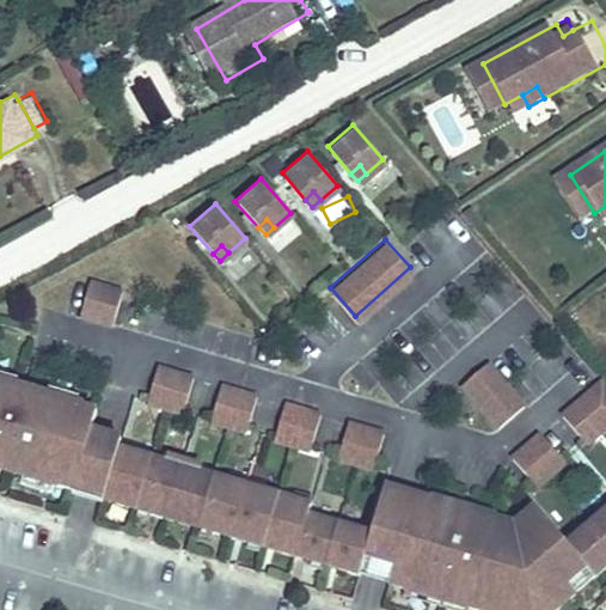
[(115,323),(126,288),(90,276),(79,312),(115,323)]
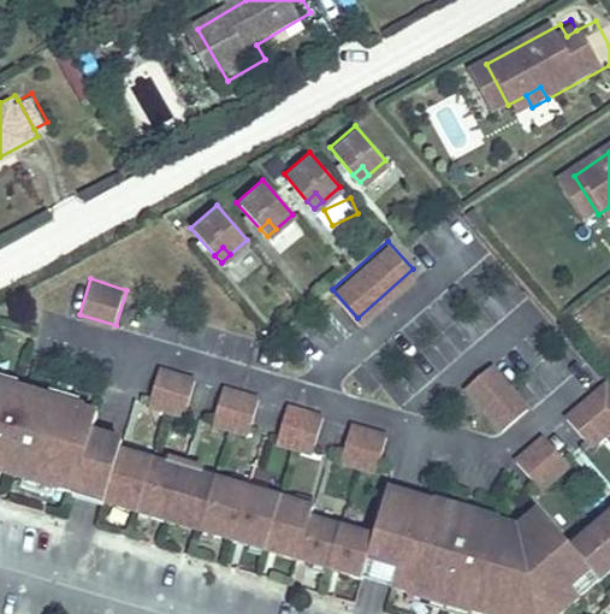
[(528,400),(490,356),(465,378),(502,421),(528,400)]
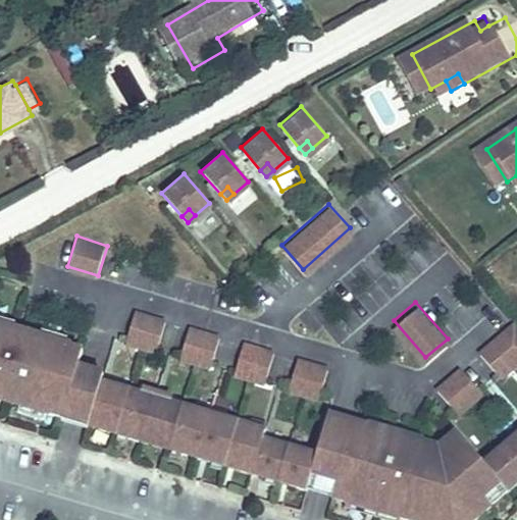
[(156,349),(164,318),(134,310),(125,341),(156,349)]
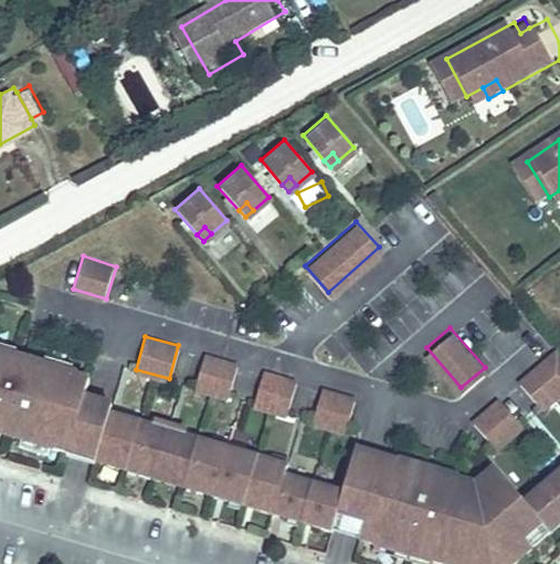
[(559,345),(556,342),(546,351),(559,366),(559,345)]
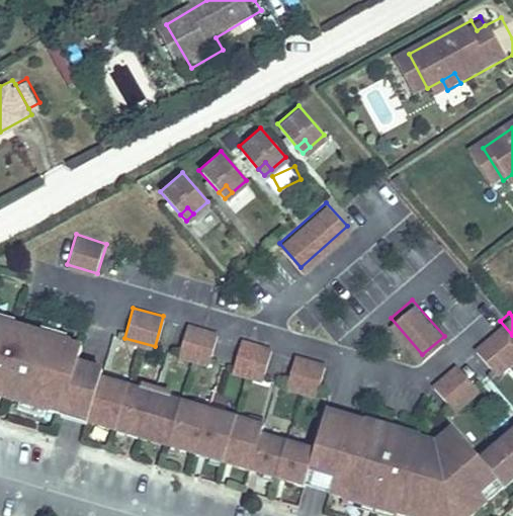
[(512,335),(500,321),(476,342),(497,366),(512,352),(512,335)]
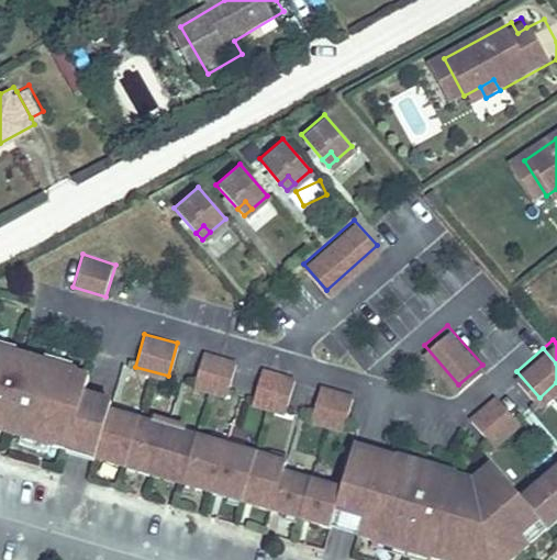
[(227,392),(236,358),(203,349),(193,382),(227,392)]
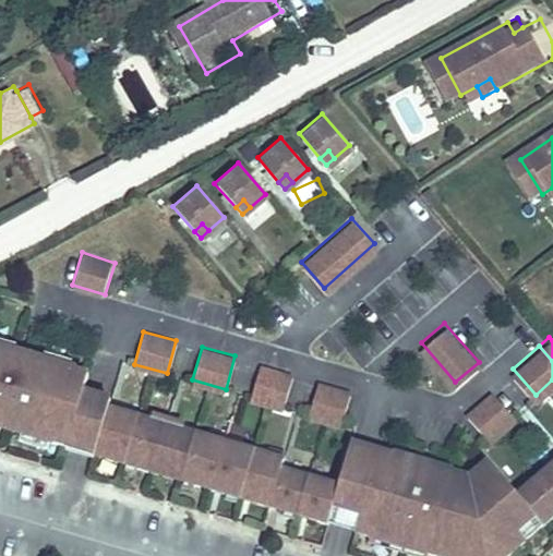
[(81,389),(85,372),(56,364),(55,365),(40,361),(41,360),(10,351),(10,353),(0,350),(0,425),(22,432),(22,430),(41,436),(41,437),(65,444),(81,389)]
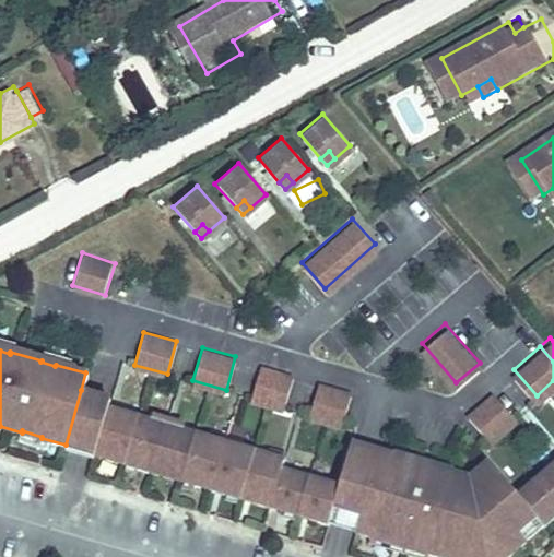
[(284,406),(294,372),(260,364),(251,396),(284,406)]
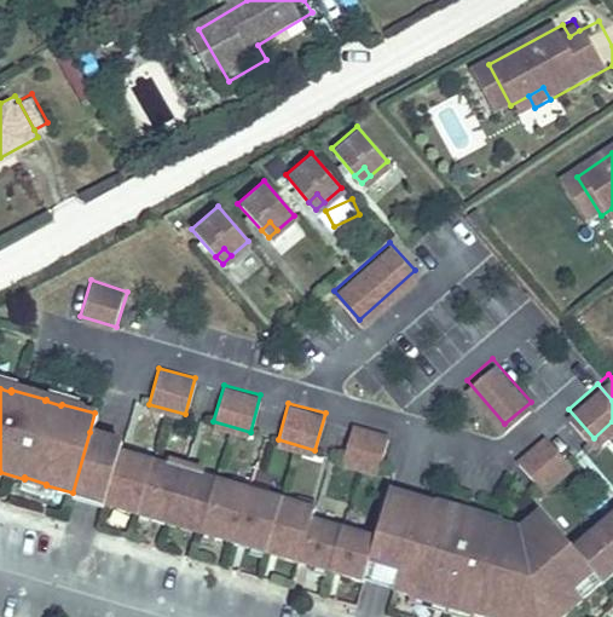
[(379,467),(389,431),(352,420),(342,457),(379,467)]
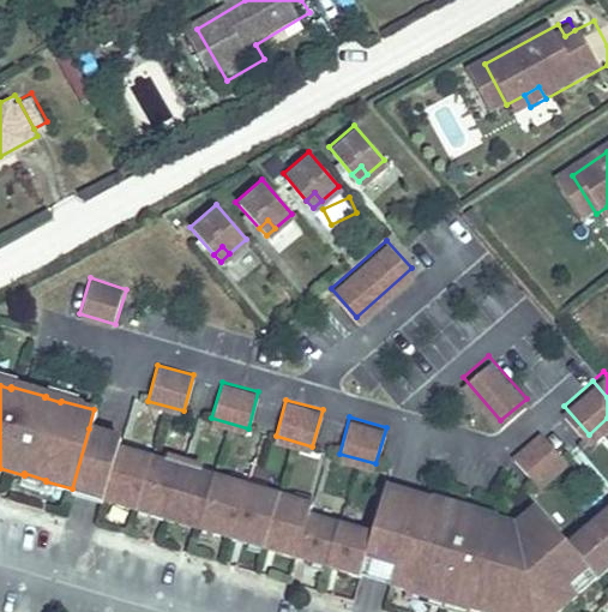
[(541,478),(569,453),(543,425),(515,449),(541,478)]
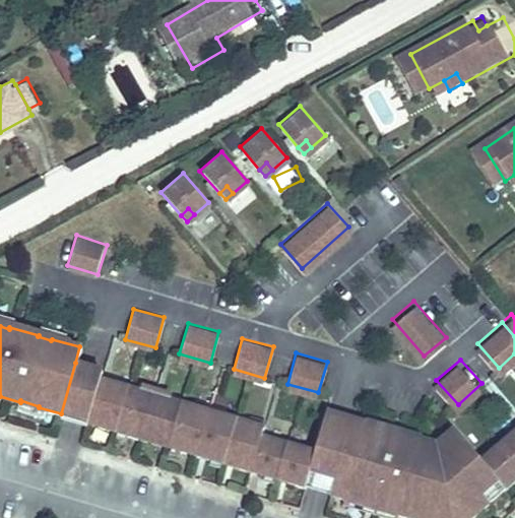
[(100,372),(100,370),(75,363),(61,413),(86,421),(100,372)]
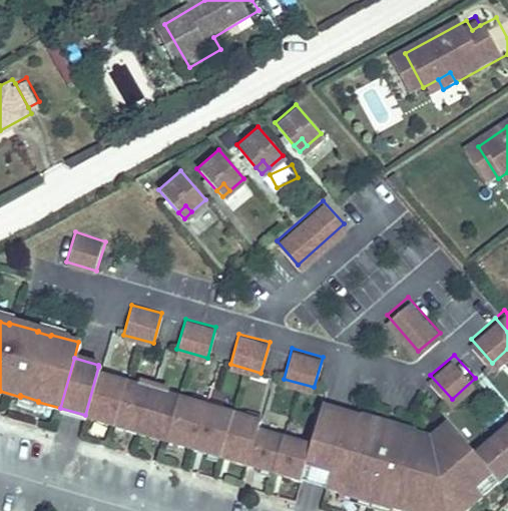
[(219,406),(221,401),(191,392),(189,397),(166,391),(167,386),(138,378),(136,383),(112,376),(114,371),(98,367),(85,415),(302,475),(311,440),(257,426),(260,417),(261,412),(245,407),(243,412),(219,406)]
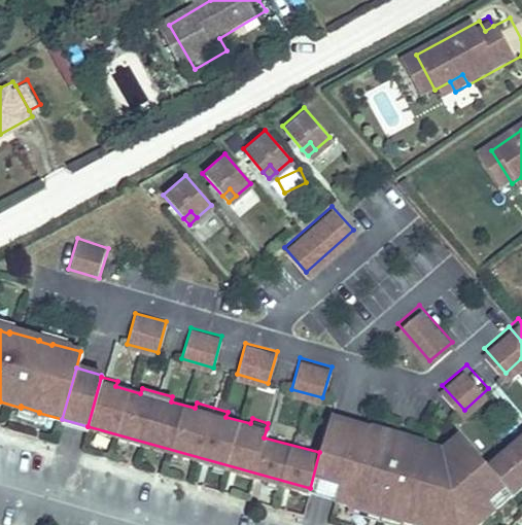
[(335,494),(355,417),(331,411),(319,452),(310,488),(335,494)]
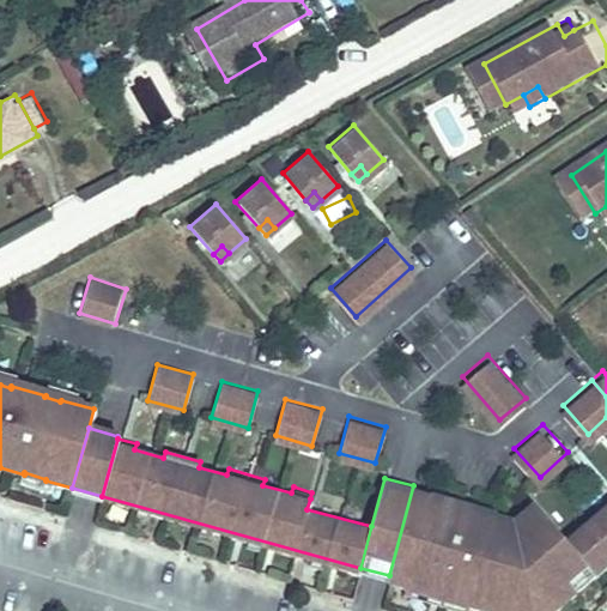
[(594,567),(606,555),(606,498),(568,534),(541,504),(526,518),(513,514),(511,514),(511,513),(493,507),(493,509),(471,503),(472,502),(454,496),(454,497),(431,492),(432,491),(413,485),(389,575),(408,581),(408,579),(430,585),(430,587),(447,592),(447,590),(468,596),(468,598),(517,610),(519,610),(523,596),(542,591),(552,603),(577,582),(569,573),(587,557),(594,567)]
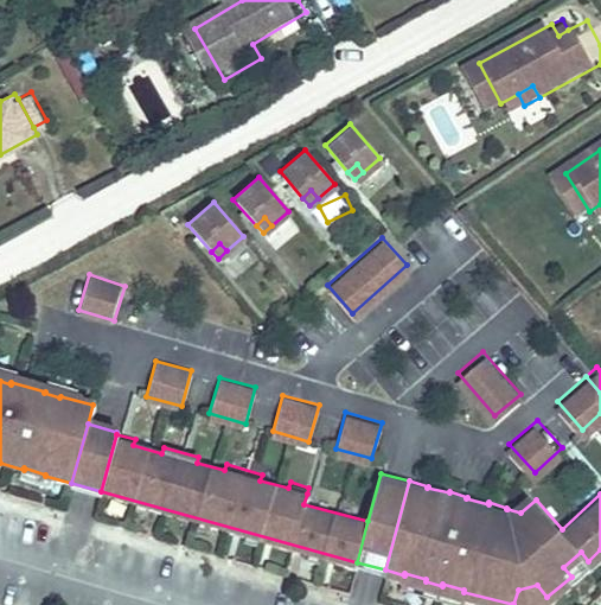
[(520,513),(536,500),(529,491),(507,509),(520,513)]
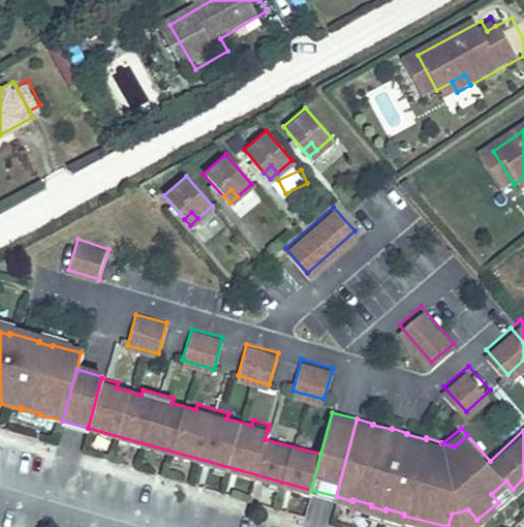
[(498,502),(513,489),(506,481),(491,494),(498,502)]
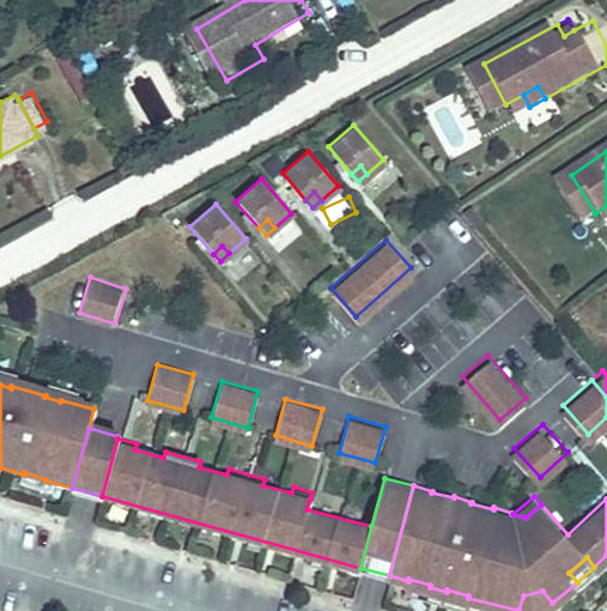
[(544,610),(552,603),(542,591),(523,596),(519,610),(544,610)]
